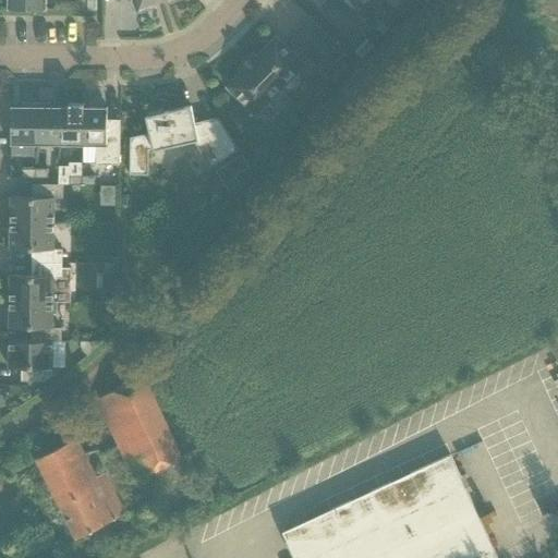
[(45,0),(7,0),(8,9),(46,10),(45,0)]
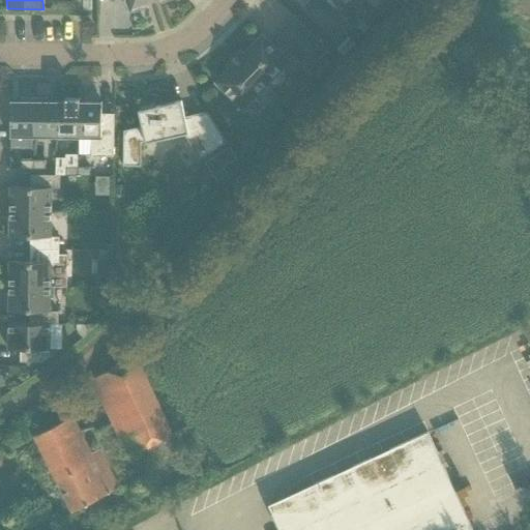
[(82,0),(83,9),(91,9),(90,0),(82,0)]
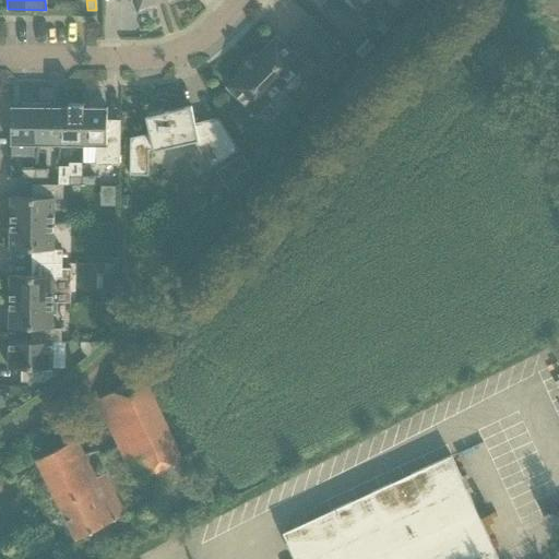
[(152,2),(159,0),(132,0),(137,12),(153,8),(152,2)]
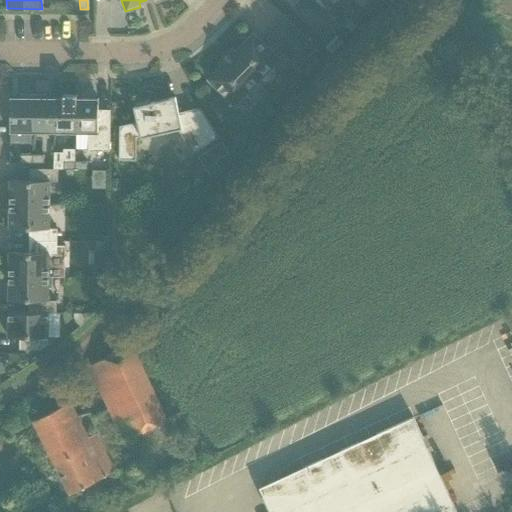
[(295,7),(293,9),(295,10),(324,38),(323,38),(325,39),(326,38),(336,27),(337,27),(338,26),(337,24),(336,25),(321,9),(326,4),(327,5),(329,7),(330,5),(334,0),(302,0),(295,7)]
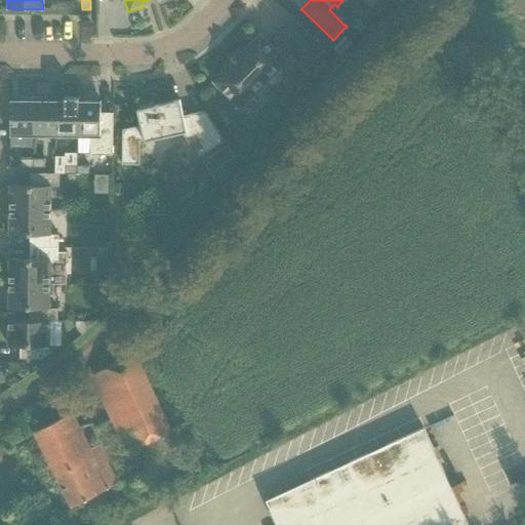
[(238,51),(225,65),(228,68),(213,82),(240,108),(267,81),(270,83),(274,83),(277,82),(280,79),(281,76),(281,72),(279,69),(286,62),(284,59),(290,54),(305,69),(323,49),(294,21),(275,40),(278,42),(272,48),(259,35),(241,54),(238,51)]
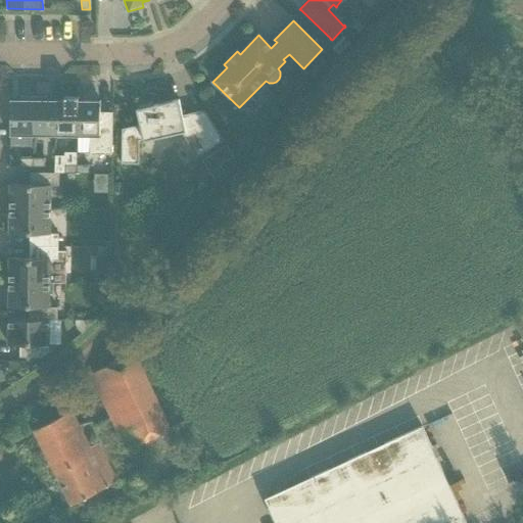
[(341,40),(332,48),(338,54),(347,46),(341,40)]
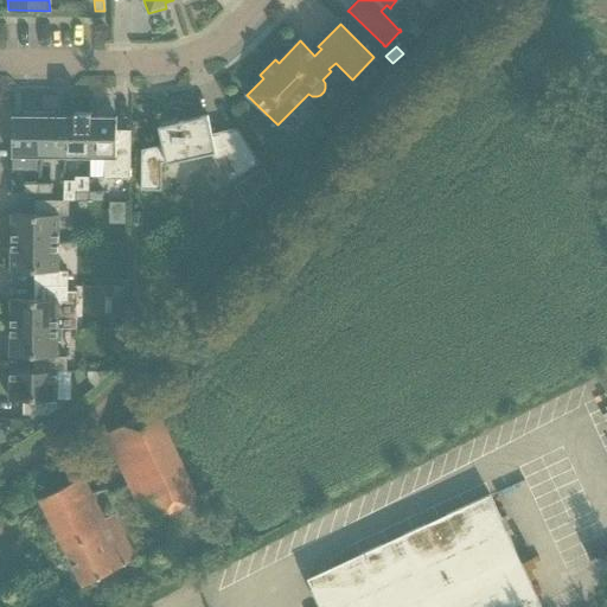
[(23,116),(12,116),(12,158),(38,158),(38,113),(23,113),(23,116)]
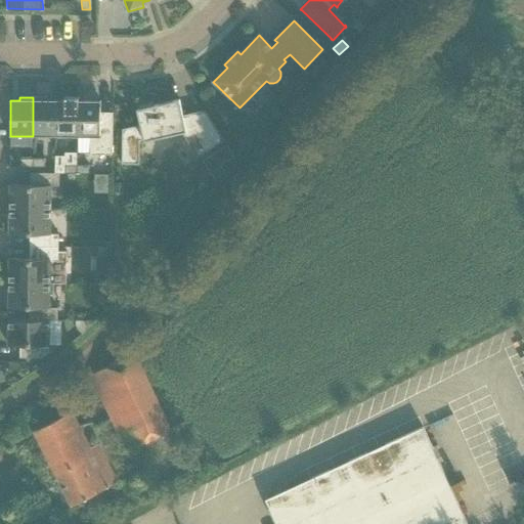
[(33,97),(33,136),(55,136),(55,100),(46,100),(46,97),(33,97)]
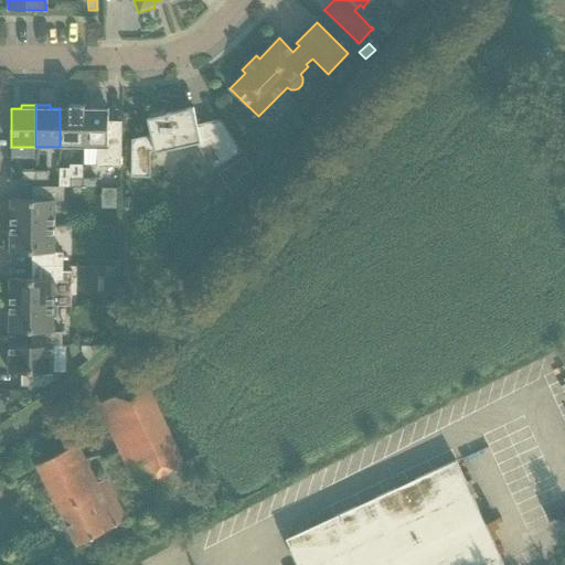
[(60,108),(60,147),(84,147),(84,108),(84,105),(70,105),(70,108),(60,108)]
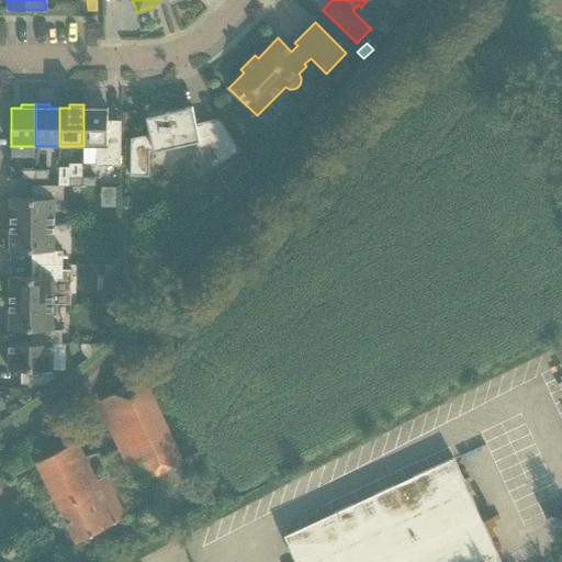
[(83,108),(83,146),(97,146),(97,166),(120,167),(121,121),(108,121),(108,108),(83,108)]
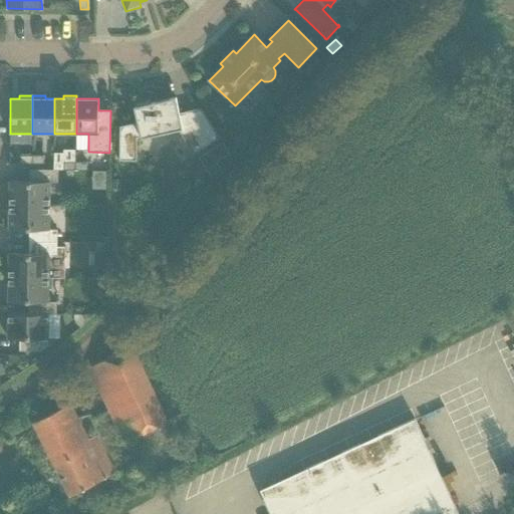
[(119,126),(118,161),(136,162),(137,138),(141,137),(141,139),(183,130),(183,127),(192,125),(205,147),(220,138),(201,108),(179,113),(176,98),(151,103),(150,100),(136,103),(137,106),(134,107),(138,122),(119,126)]
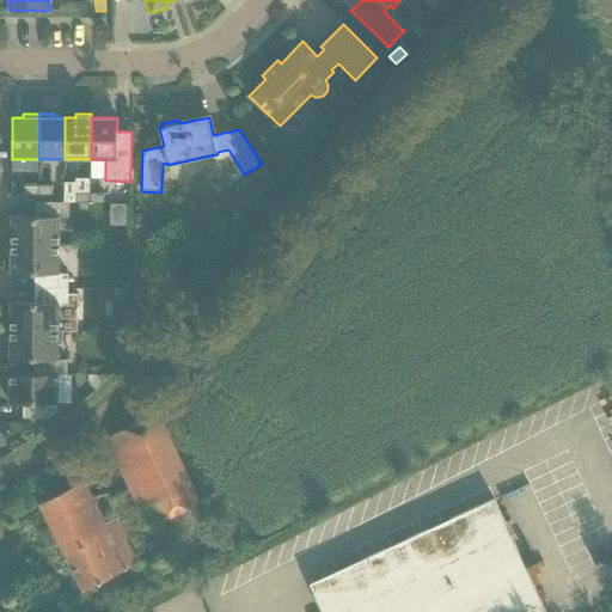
[(274,185),(267,172),(252,182),(259,194),(274,185)]
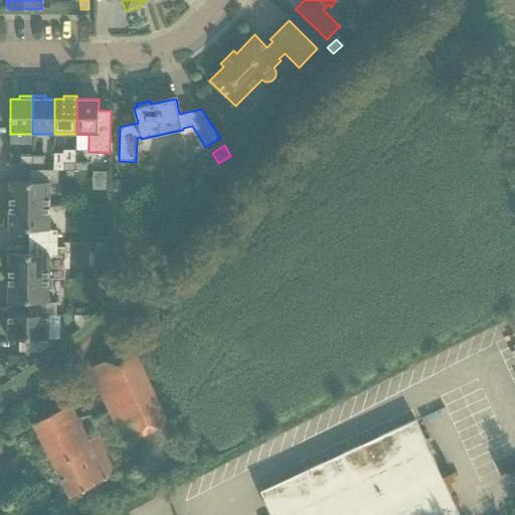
[(10,149),(10,164),(32,164),(32,156),(23,156),(23,149),(10,149)]
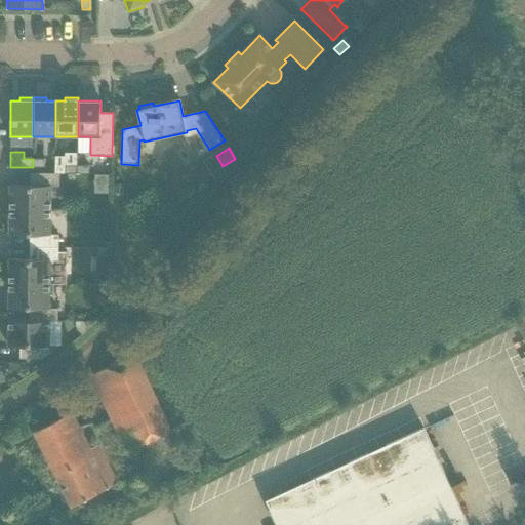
[(77,166),(77,174),(88,174),(88,166),(77,166)]
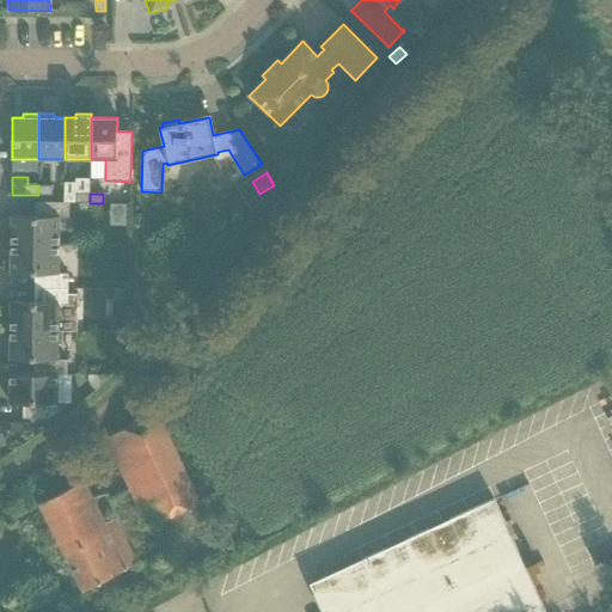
[(11,216),(11,245),(59,245),(59,218),(68,218),(68,202),(35,202),(35,216),(11,216)]
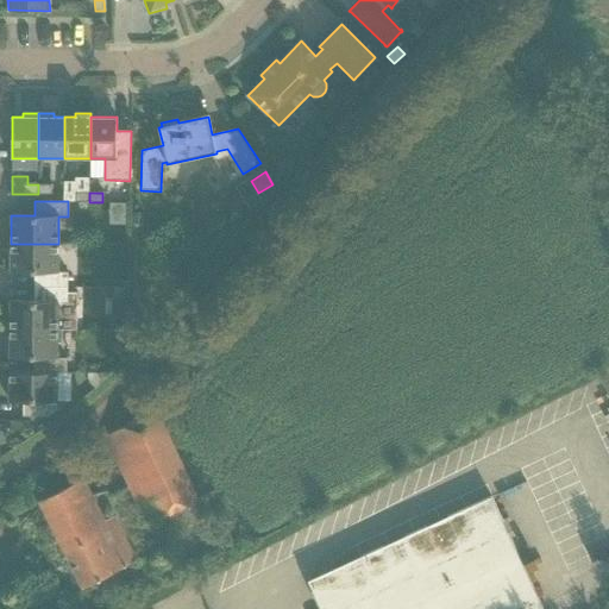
[(58,244),(11,244),(11,272),(35,272),(35,287),(68,287),(68,272),(58,272),(58,244)]
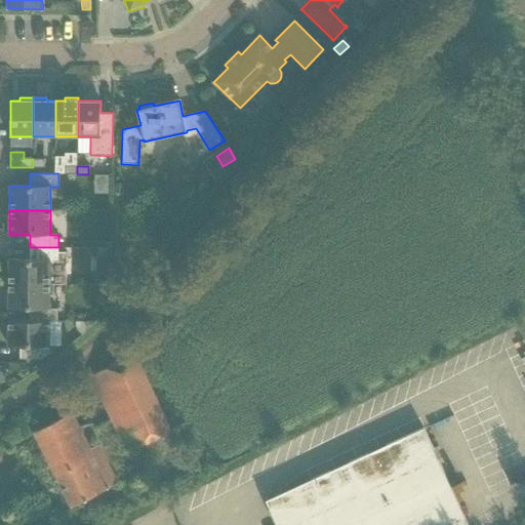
[(29,259),(8,259),(8,284),(49,284),(66,284),(67,252),(58,251),(58,247),(30,247),(29,259)]
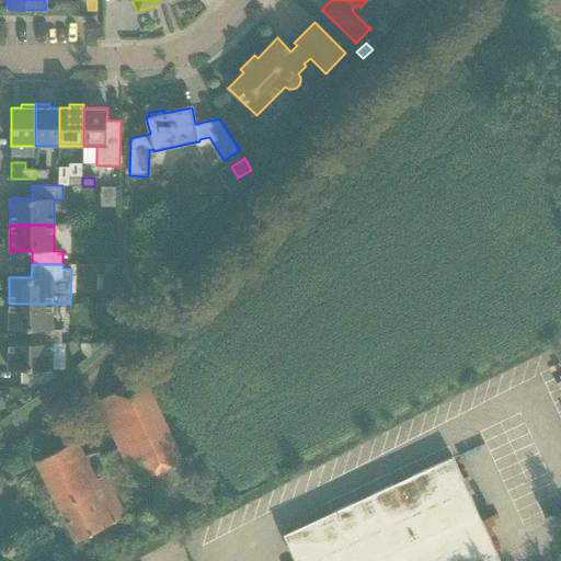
[(53,304),(9,304),(9,330),(31,330),(31,343),(53,343),(61,343),(61,330),(53,330),(53,304)]
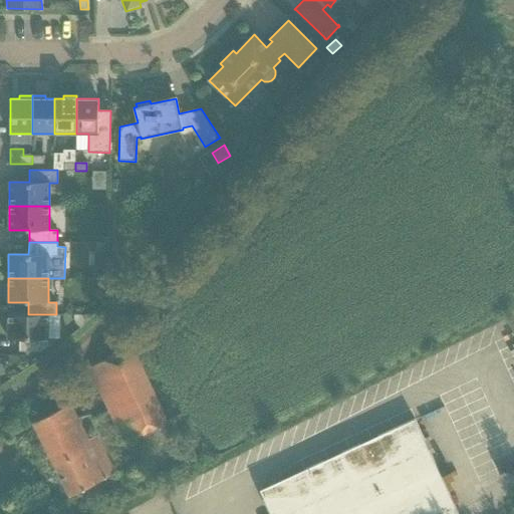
[(19,339),(19,351),(40,351),(47,346),(47,339),(48,339),(48,314),(28,314),(8,314),(8,338),(19,339)]
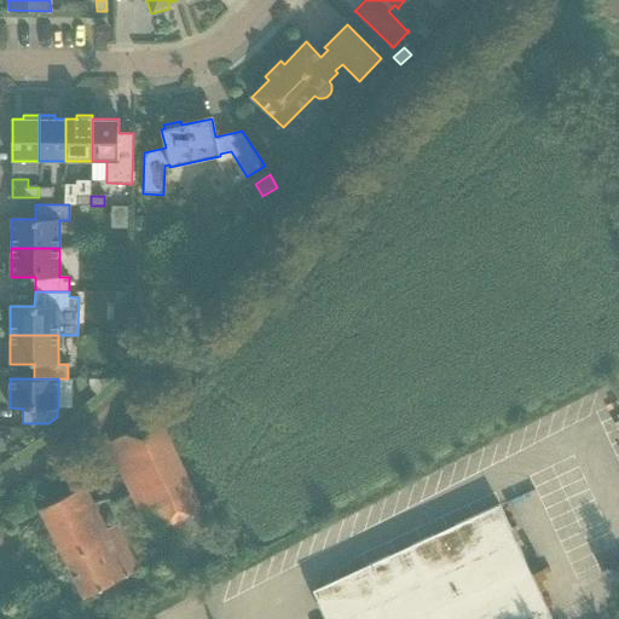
[(177,411),(106,443),(148,532),(173,520),(184,542),(217,527),(215,525),(225,520),(177,411)]
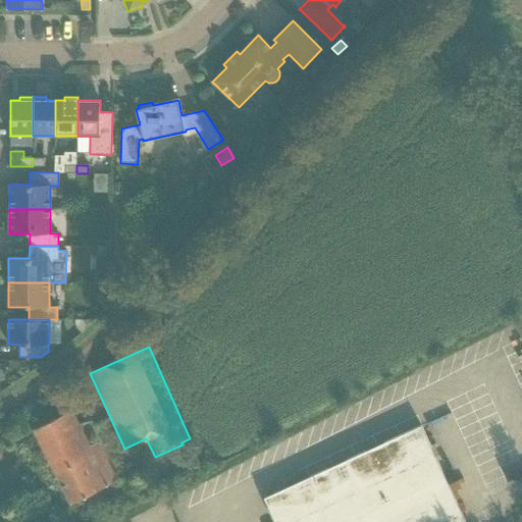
[(52,420),(70,411),(67,406),(49,415),(52,420)]
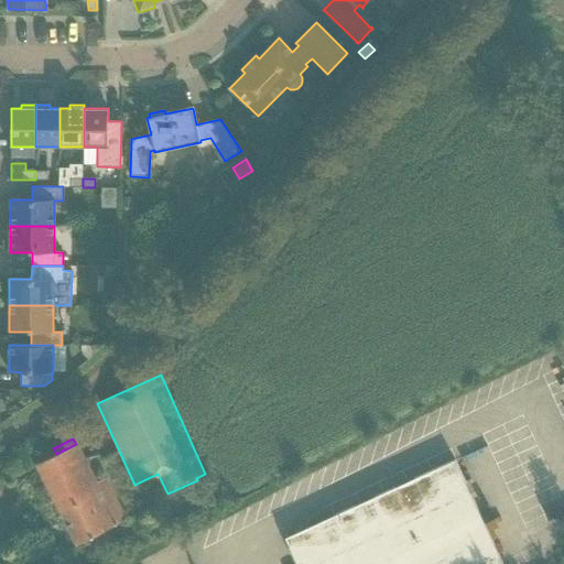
[(36,465),(77,544),(127,520),(106,478),(96,484),(76,444),(56,454),(36,465)]
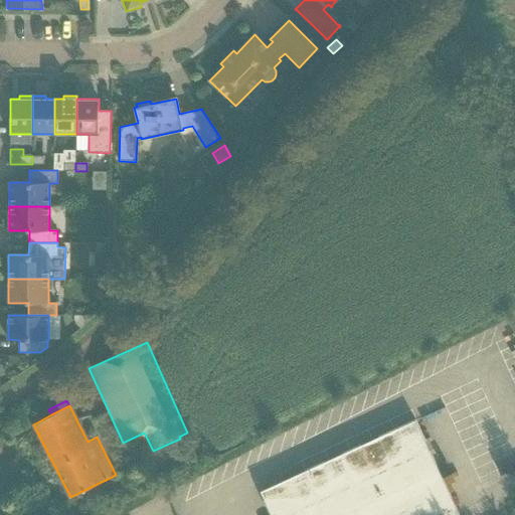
[(459,514),(415,420),(260,492),(270,514),(459,514)]
